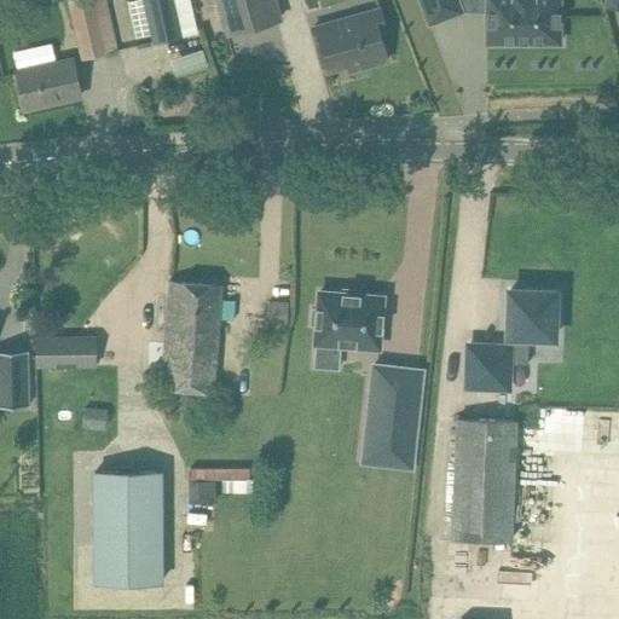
[(117,38),(108,0),(71,0),(85,57),(106,51),(104,41),(117,38)]
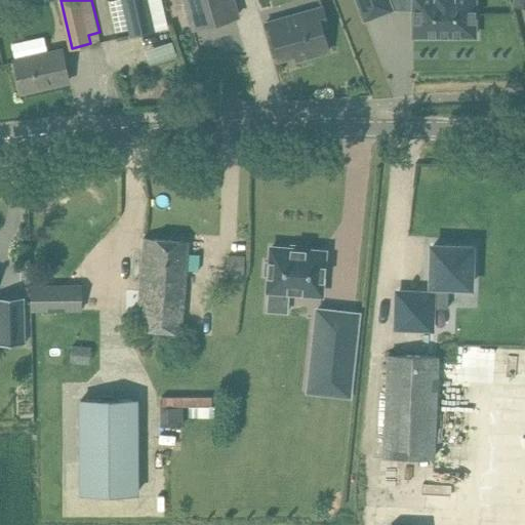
[(124,0),(131,29),(133,35),(158,30),(168,27),(162,0),(124,0)]
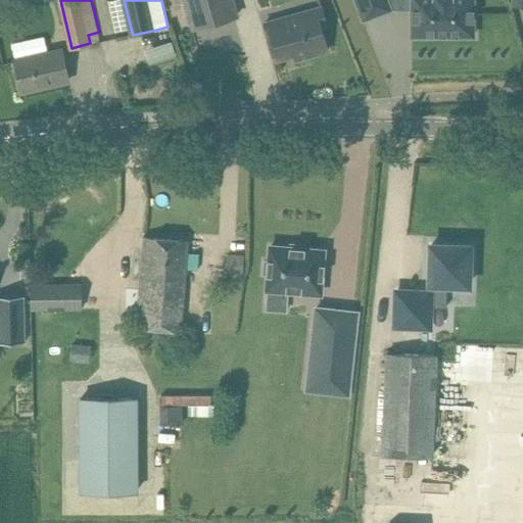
[(231,0),(184,0),(193,29),(236,16),(231,0)]
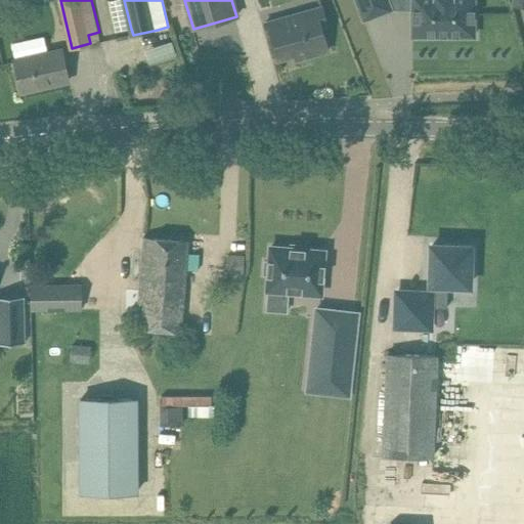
[(387,0),(354,0),(363,20),(392,10),(387,0)]
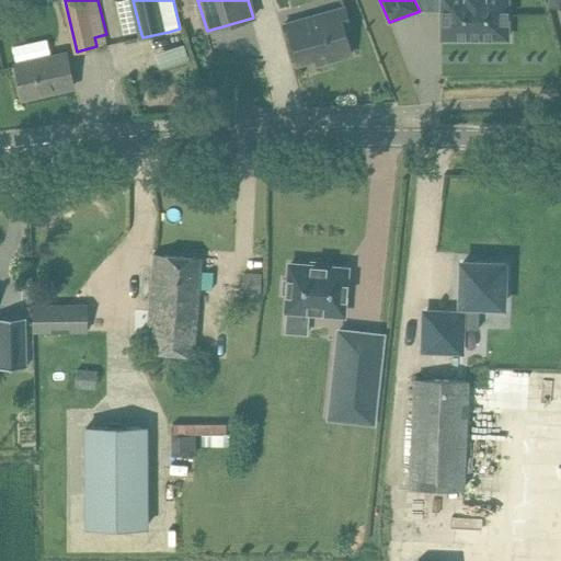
[(442,11),(442,38),(507,39),(506,0),(426,0),(427,11),(442,11)]
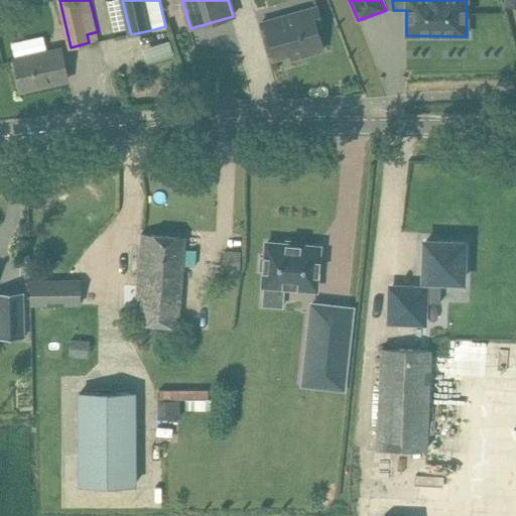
[(324,27),(317,5),(258,21),(262,36),(268,35),(274,58),(303,50),(305,56),(323,51),(316,29),(324,27)]
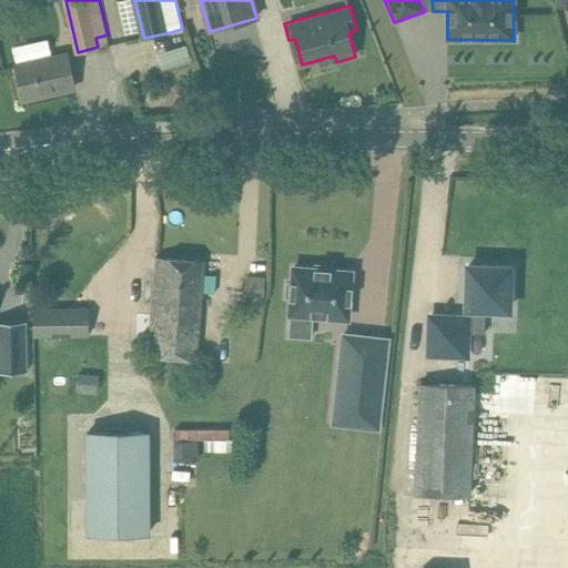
[(154,72),(192,59),(186,43),(149,56),(154,72)]
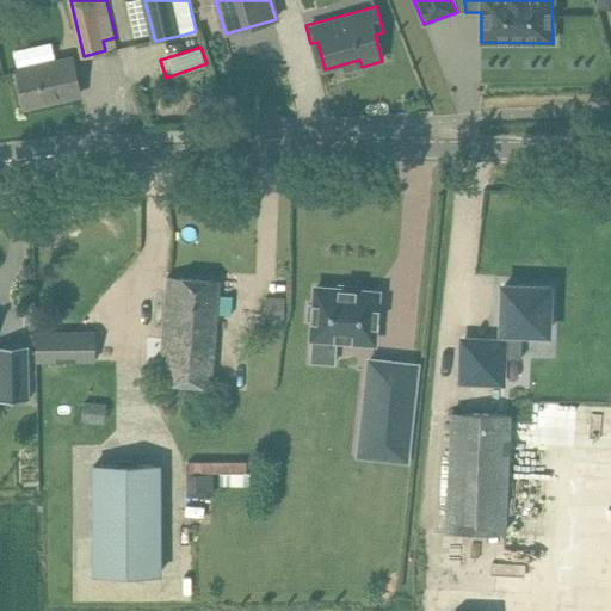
[(80,96),(72,60),(17,72),(25,107),(80,96)]
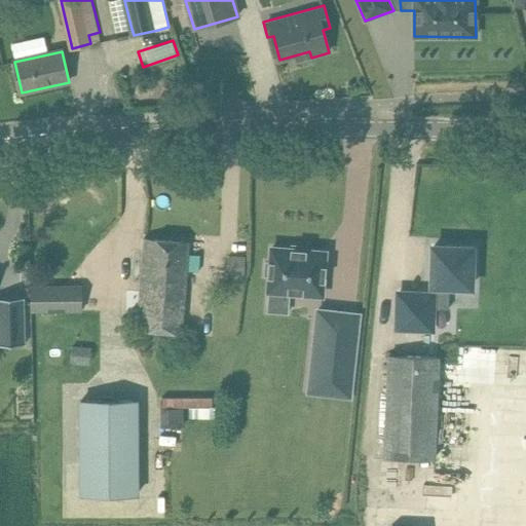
[(143,259),(142,263),(148,264),(147,272),(186,275),(186,272),(198,273),(199,256),(188,255),(189,241),(144,238),(143,259)]
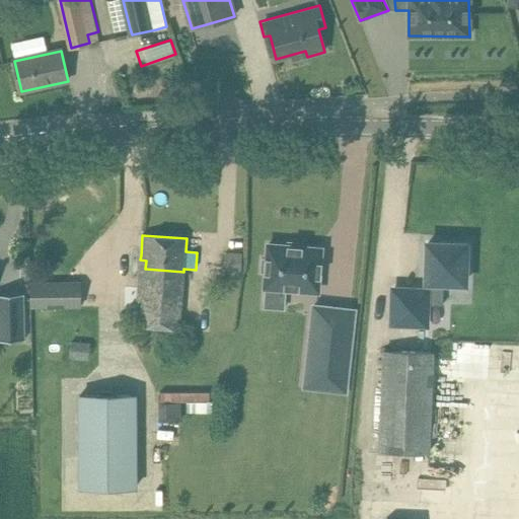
[(428,244),(426,283),(427,283),(427,290),(427,304),(442,304),(443,283),(444,283),(464,284),(466,245),(428,244)]
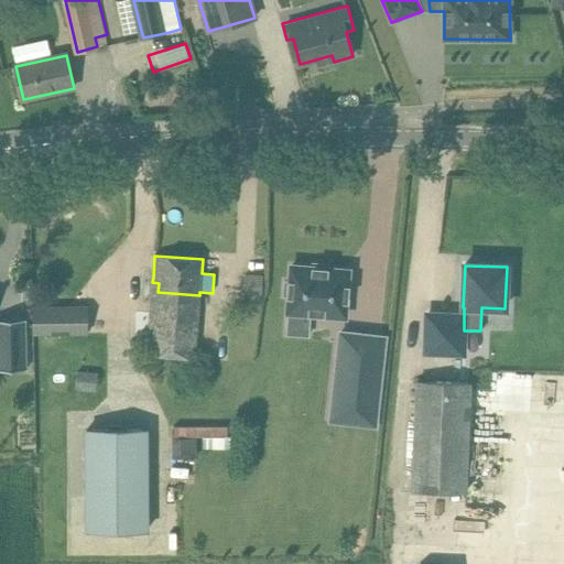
[(348,271),(291,267),(290,282),(285,282),(284,296),(289,296),(288,312),(314,314),(337,316),(345,316),(348,271)]
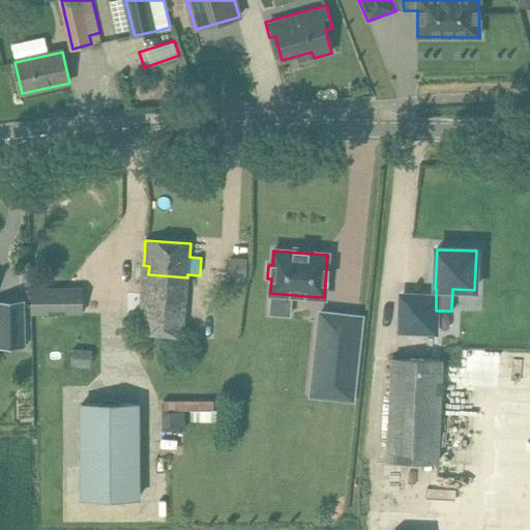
[(231,259),(230,280),(245,281),(246,260),(231,259)]
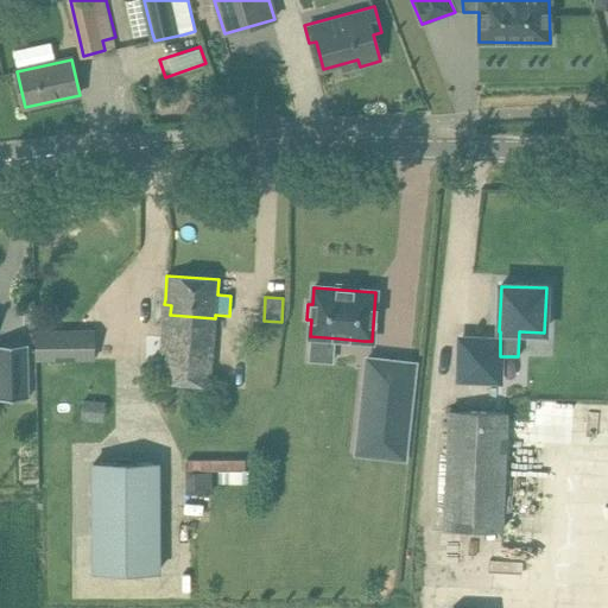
[(170,315),(165,381),(210,385),(215,318),(170,315)]
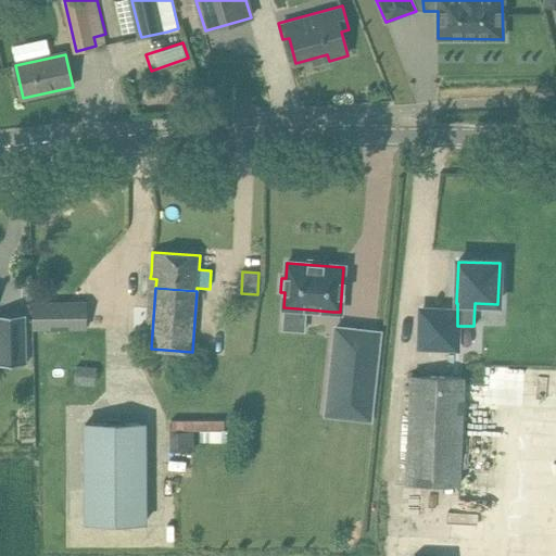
[(86,330),(86,302),(33,302),(33,330),(86,330)]
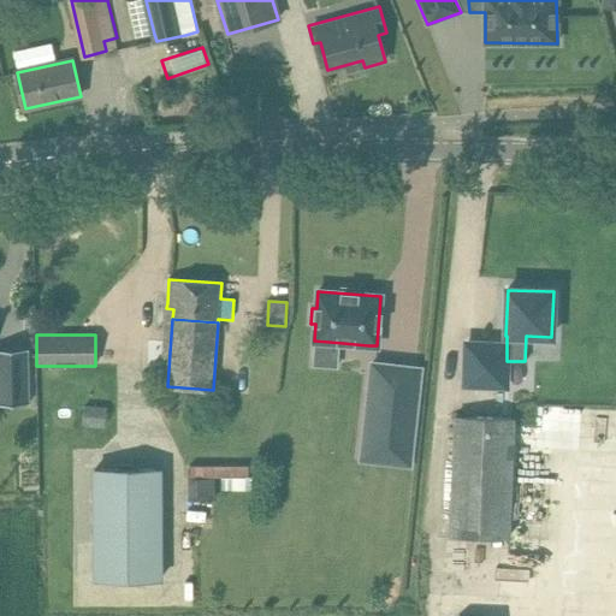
[(467,343),(465,384),(505,385),(507,361),(507,344),(467,343)]
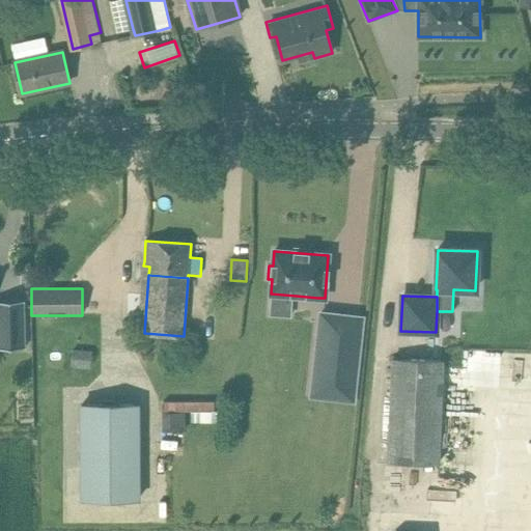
[(0,348),(25,348),(24,301),(0,301),(0,348)]
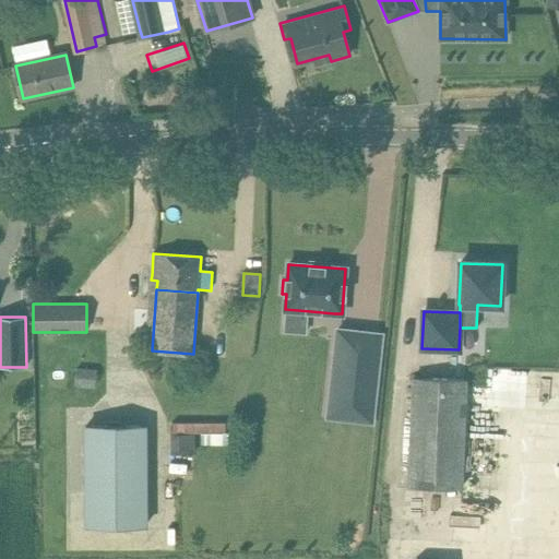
[(381,335),(337,330),(329,416),(371,421),(381,335)]
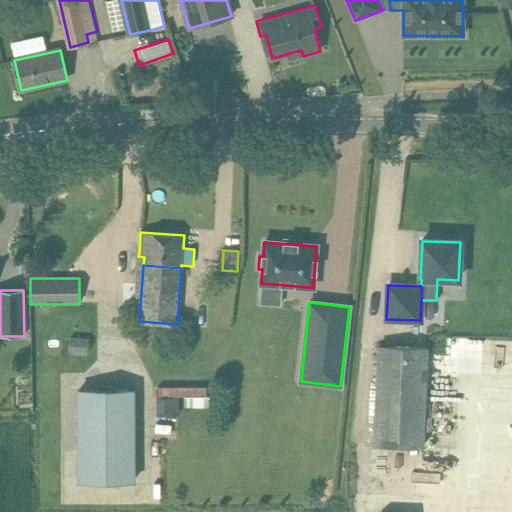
[(373,445),(423,447),(427,348),(378,347),(373,445)]
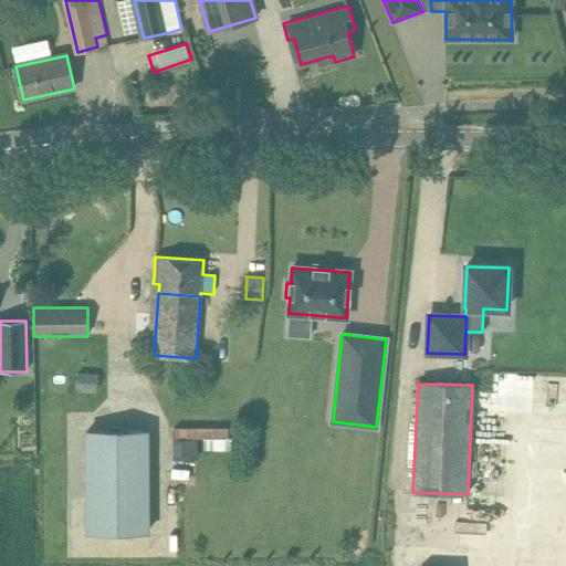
[(231,451),(231,426),(176,426),(175,456),(201,456),(201,450),(231,451)]
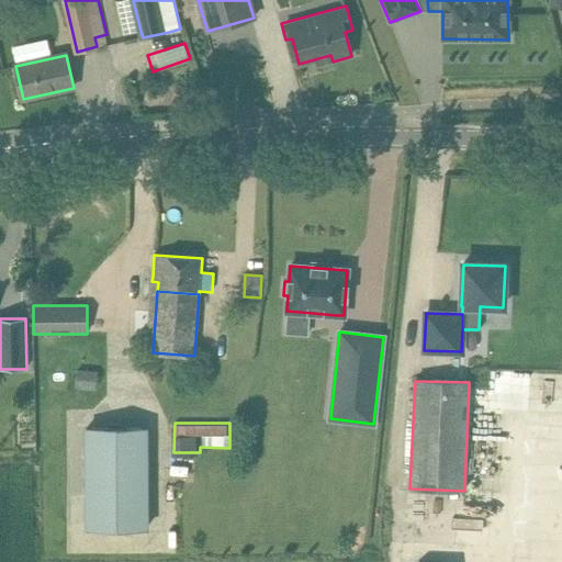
[(146,428),(86,429),(87,528),(147,528),(146,428)]
